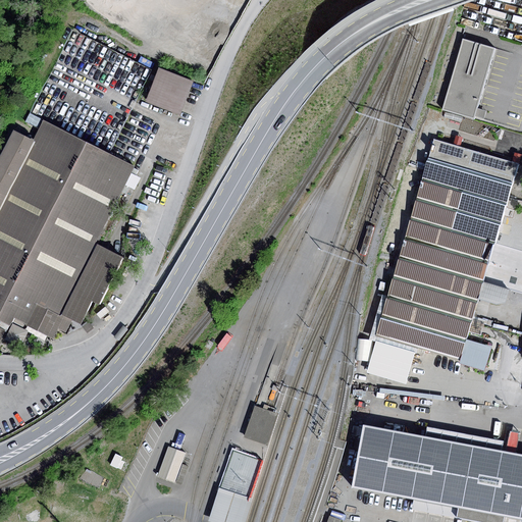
[(139,96),(153,66),(75,29),(61,58),(139,96)]
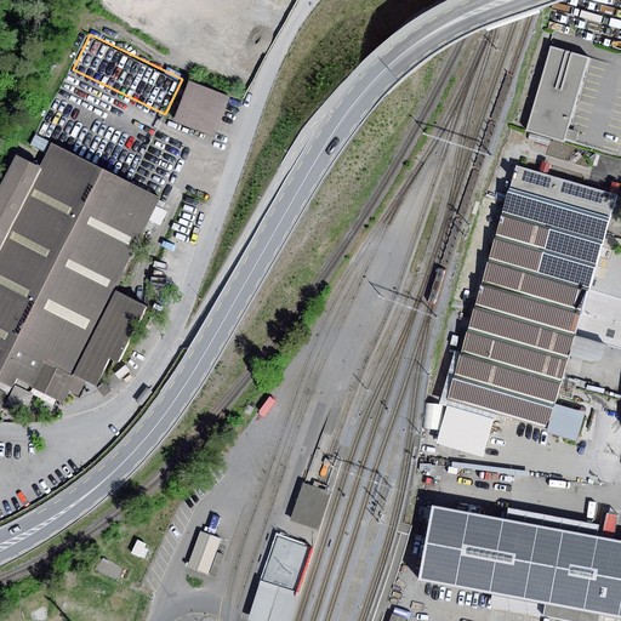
[(550,47),(527,131),(564,141),(587,58),(550,47)]
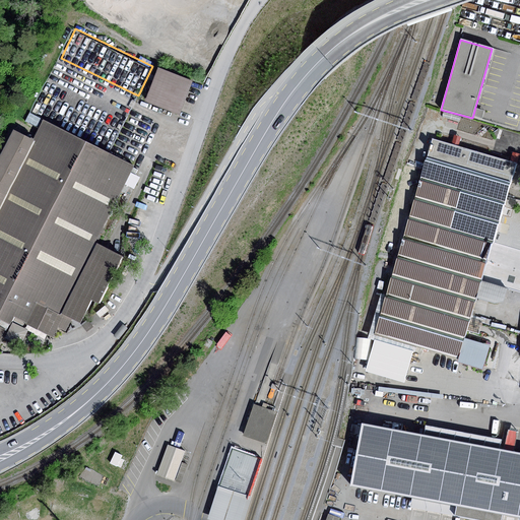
[(192,81),(158,68),(145,102),(179,115),(192,81)]
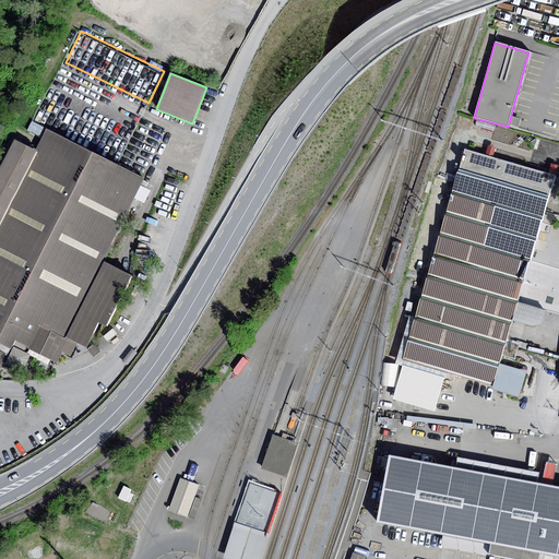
[(37,152),(15,141),(0,171),(0,365),(1,365),(7,354),(0,351),(0,344),(13,351),(16,343),(59,364),(63,355),(72,359),(79,345),(86,348),(98,324),(106,328),(131,276),(100,261),(142,179),(47,132),(37,152)]
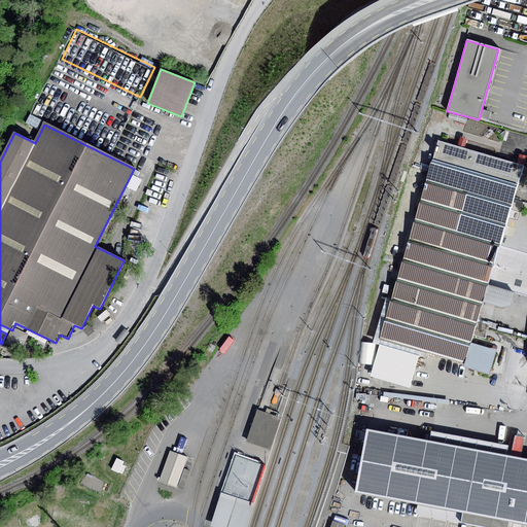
[(524,166),(440,141),(427,180),(470,194),(459,231),(500,243),(524,166)]
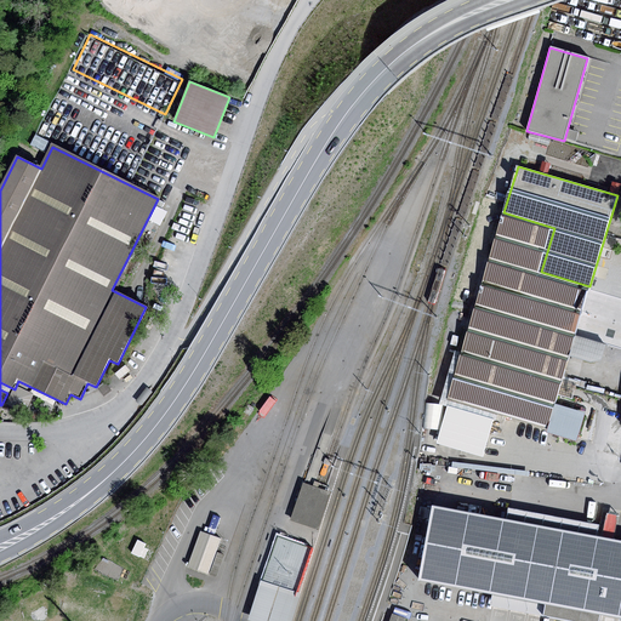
[(503,212),(476,305),(575,335),(590,286),(541,272),(554,228),(503,212)]
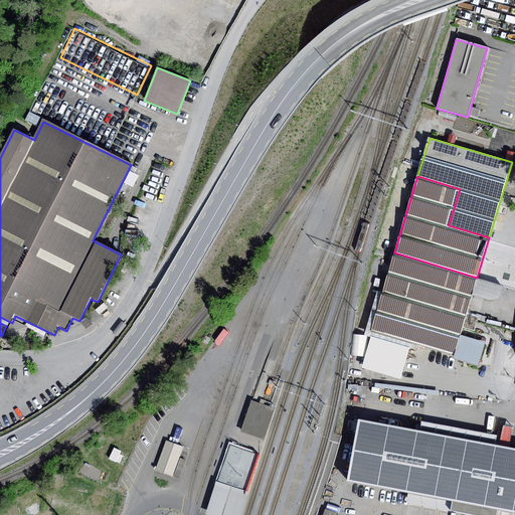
[(490,240),(487,249),(505,254),(508,246),(490,240)]
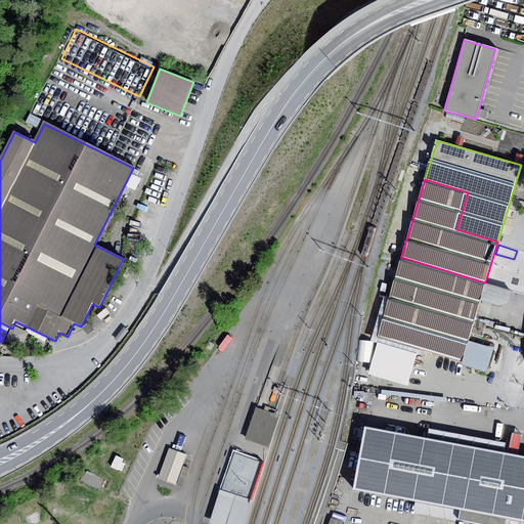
[(475,322),(485,282),(401,257),(390,299),(475,322)]
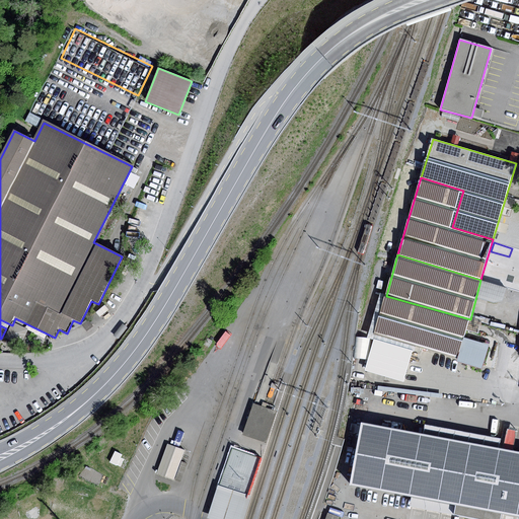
[(484,282),(478,298),(496,303),(503,300),(507,288),(484,282)]
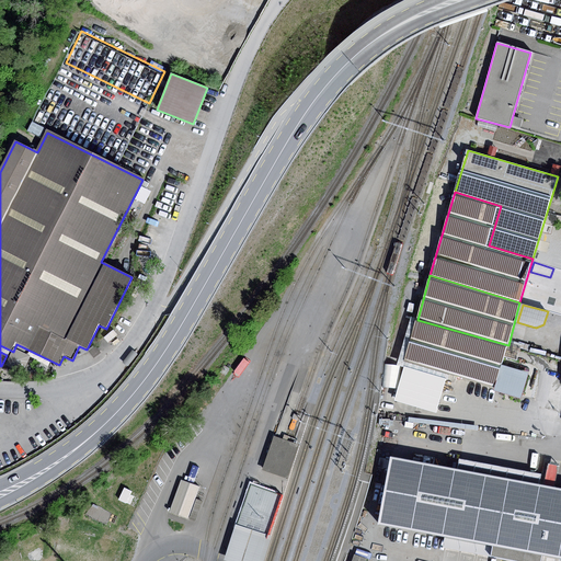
[(508,345),(418,320),(405,361),(496,386),(502,365),(508,345)]
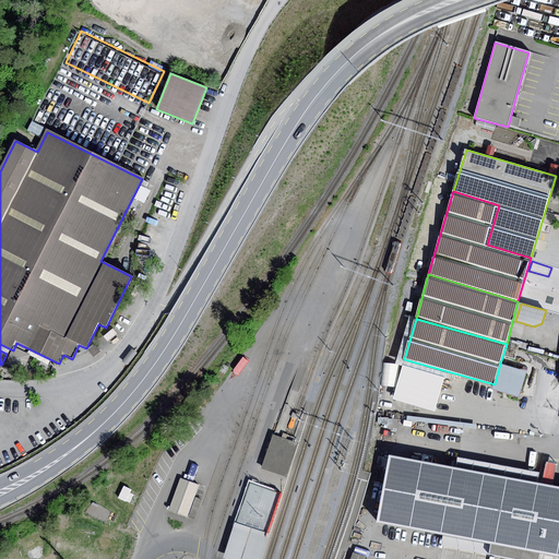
[(113,329),(103,336),(107,342),(117,334),(113,329)]
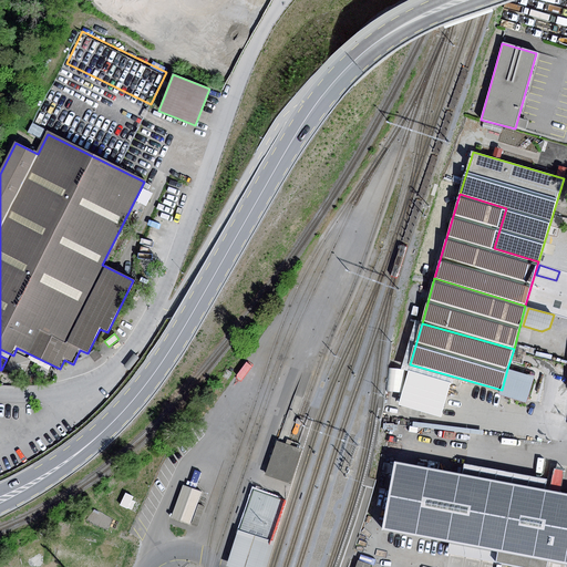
[(98,350),(89,356),(93,362),(102,357),(98,350)]
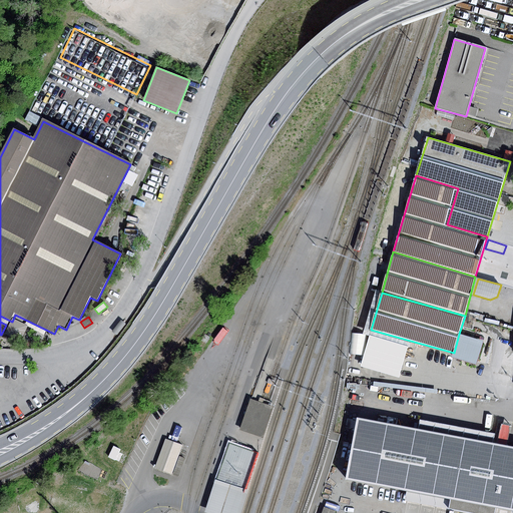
[(454,353),(453,357),(477,364),(484,342),(459,334),(454,353)]
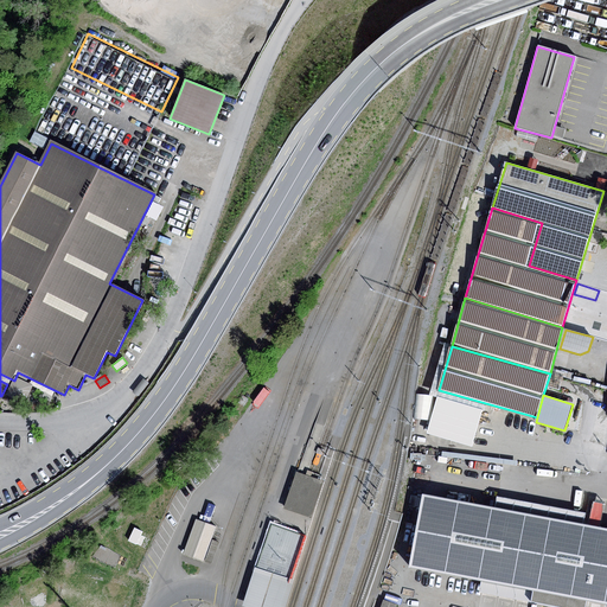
[(430,442),(434,417),(417,415),(414,440),(430,442)]
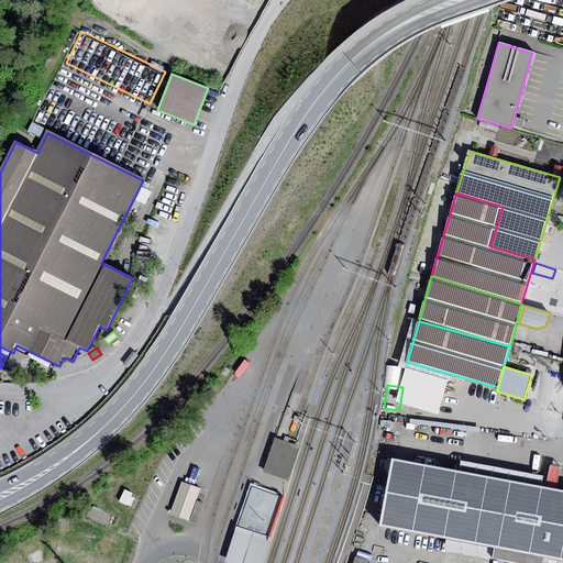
[(275,439),(264,471),(288,479),(299,446),(275,439)]
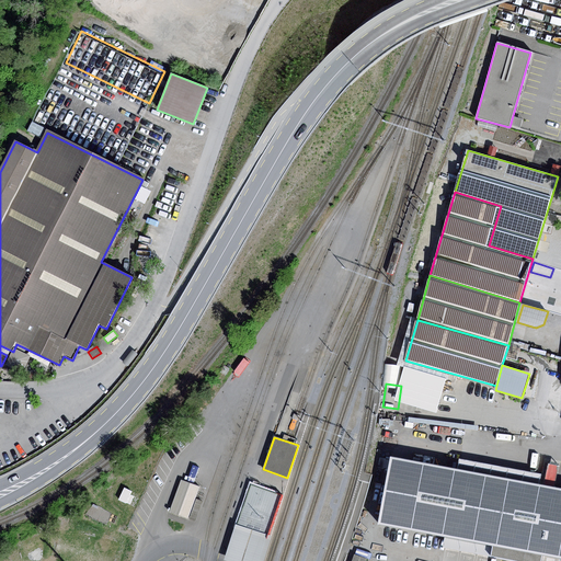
[(460,459),(458,472),(539,488),(541,473),(460,459)]
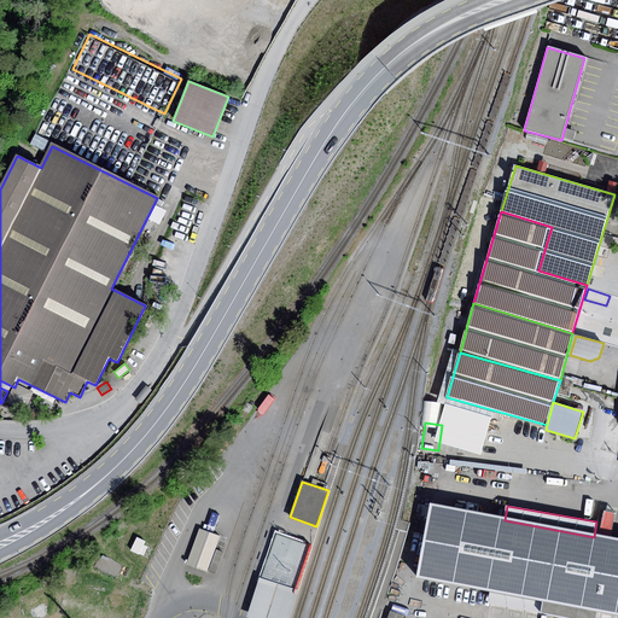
[(505,520),(431,507),(419,579),(490,592),(543,601),(542,613),(567,617),(596,617),(599,612),(617,614),(617,540),(594,537),(505,520)]
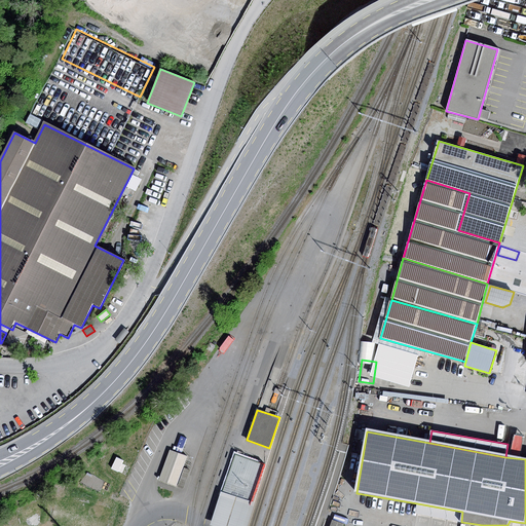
[(187,456),(170,450),(158,481),(176,487),(187,456)]
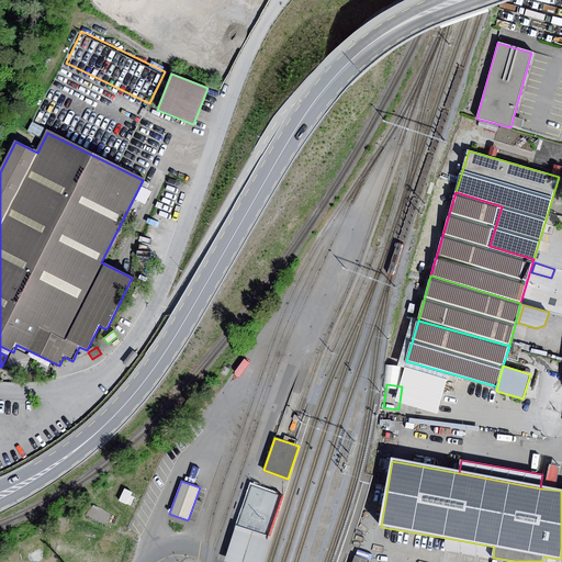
[(277,495),(253,486),(239,526),(265,535),(277,495)]
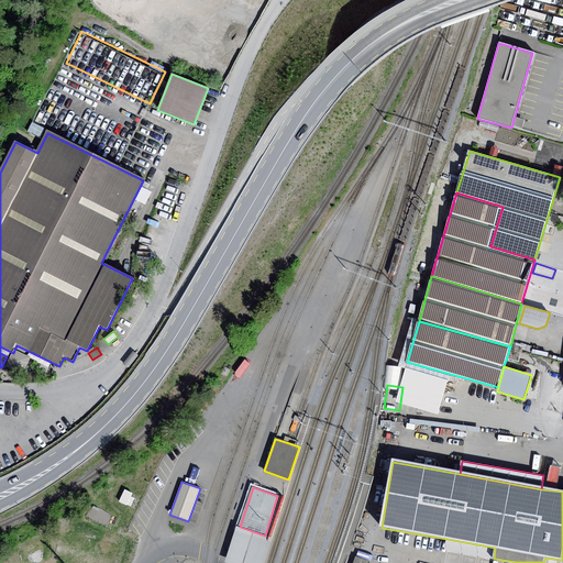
[(203,504),(197,501),(190,521),(196,523),(203,504)]
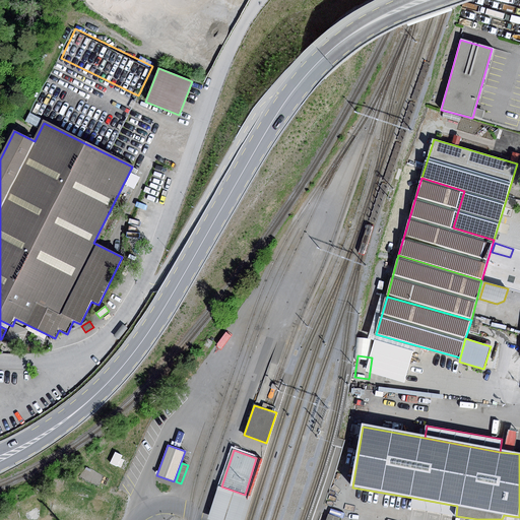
[(245,519),(253,498),(218,488),(207,519),(245,519)]
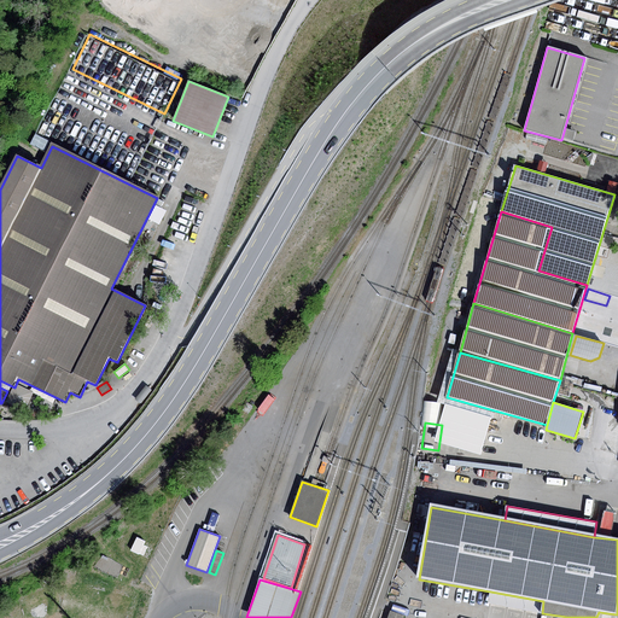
[(488,604),(542,613),(543,601),(490,592),(488,604)]
